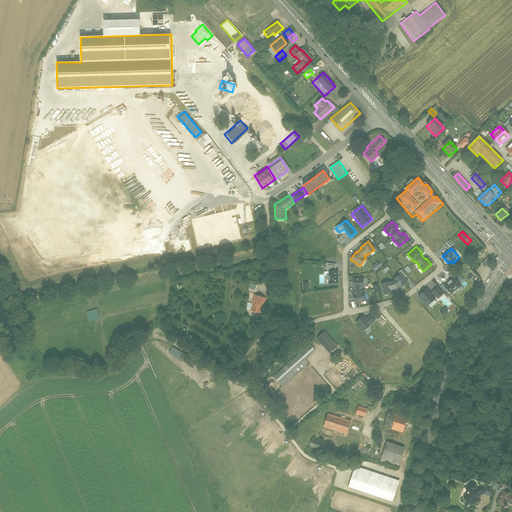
[(488,256),(480,263),(484,267),(491,260),(488,256)]
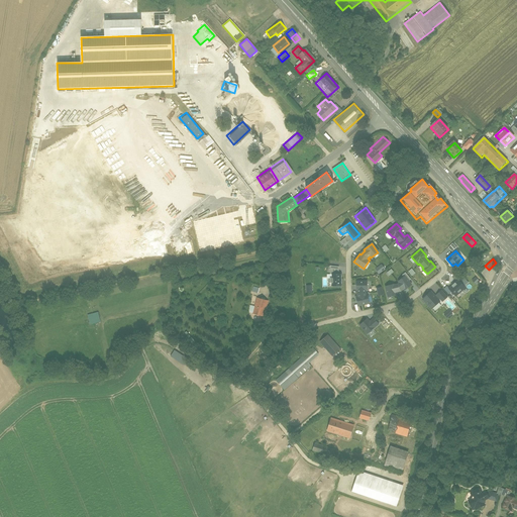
[(381,265),(374,269),(377,274),(384,270),(381,265)]
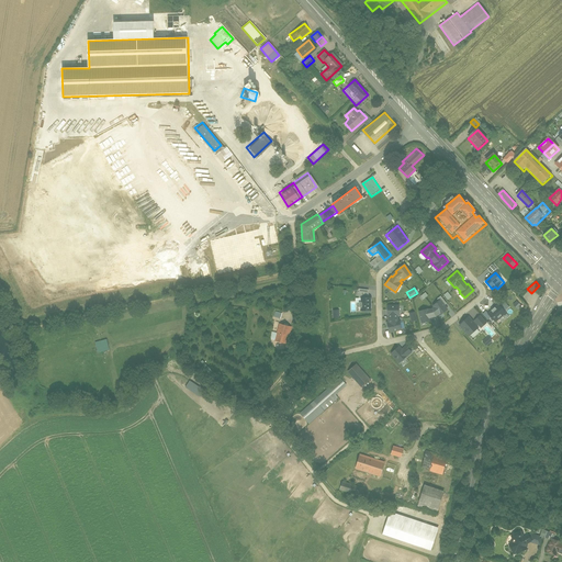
[(361,311),(370,312),(371,298),(368,298),(368,289),(359,289),(359,299),(361,299),(361,311)]
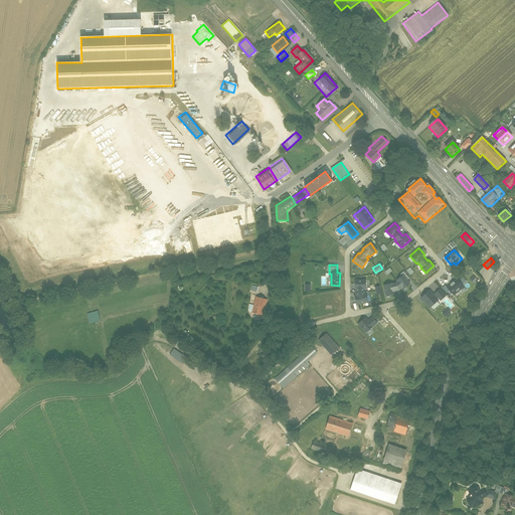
[(391,282),(382,283),(385,296),(393,294),(393,292),(398,291),(402,288),(403,289),(410,283),(403,274),(396,280),(397,281),(395,283),(391,283),(391,282)]
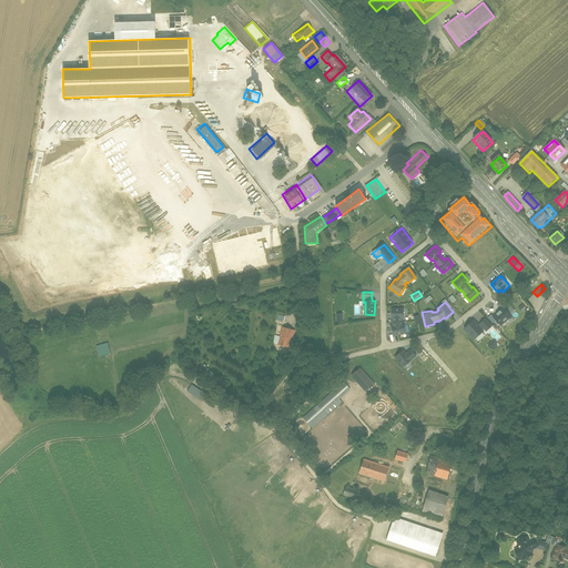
[(393,336),(406,333),(404,323),(403,323),(402,317),(404,317),(403,307),(391,307),(391,318),(392,318),(393,325),(391,326),(393,336)]
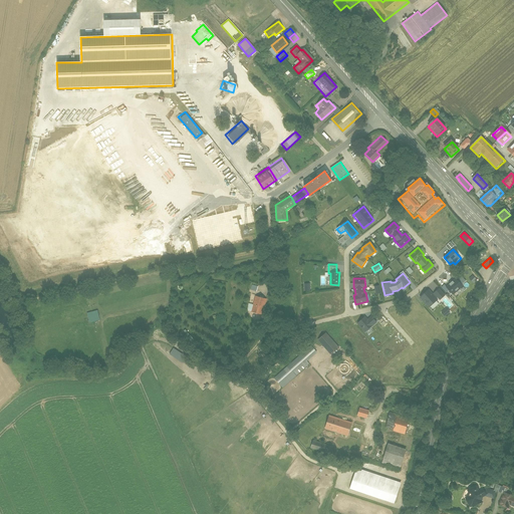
[(460,288),(463,286),(457,279),(454,281),(453,281),(449,284),(450,285),(447,287),(450,290),(450,292),(451,293),(452,293),(453,294),(456,291),(457,292),(460,289),(460,288)]
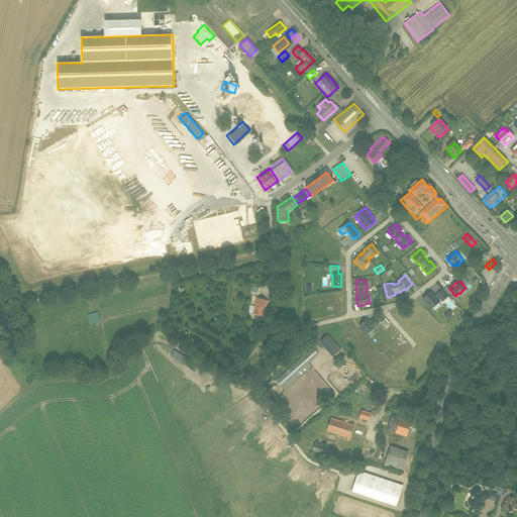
[(422,298),(431,309),(446,296),(440,289),(435,294),(431,290),(422,298)]
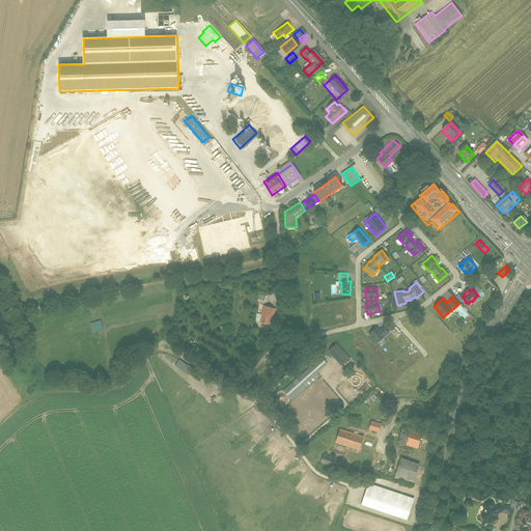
[(271,308),(263,306),(259,323),(268,324),(271,308)]
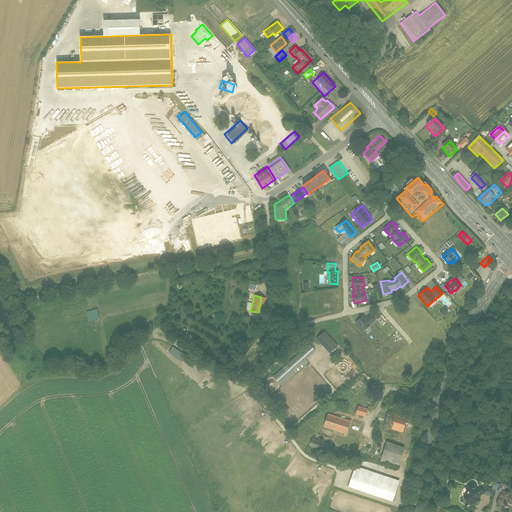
[(444,306),(438,312),(442,316),(447,310),(444,306)]
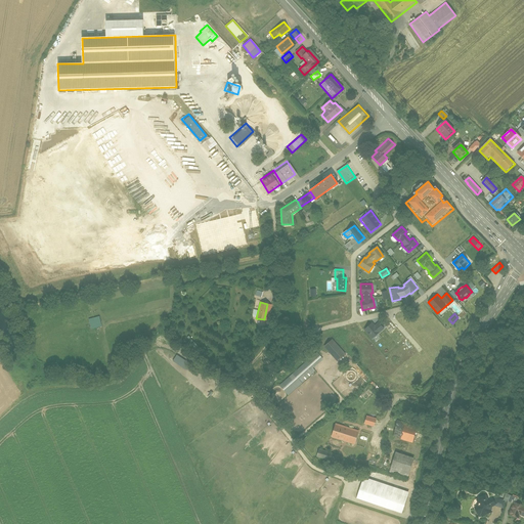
[(98,316),(88,319),(90,330),(101,326),(98,316)]
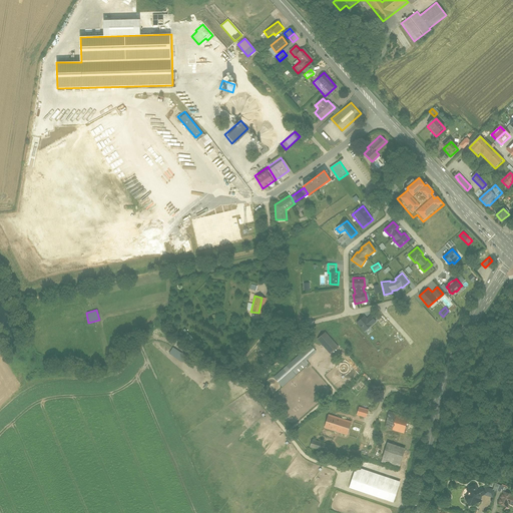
[(365,331),(372,325),(365,317),(358,323),(365,331)]
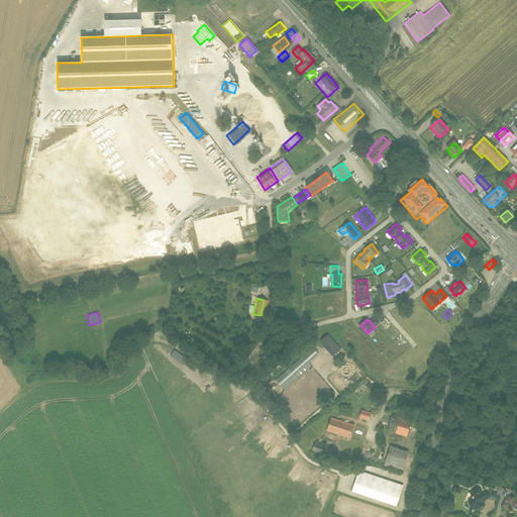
[(319,340),(330,356),(339,349),(328,333),(319,340)]
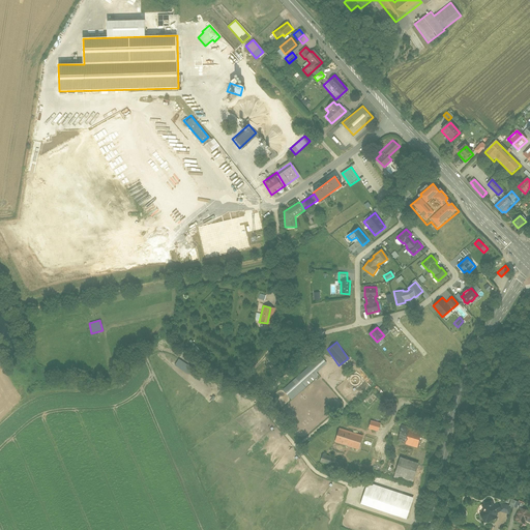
[(290,400),(319,376),(316,372),(326,363),(320,356),(281,389),(290,400)]
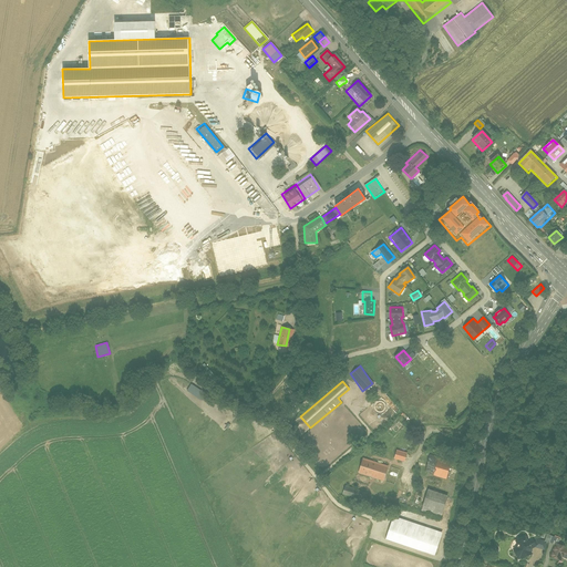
[(189,384),(185,391),(200,400),(204,392),(189,384)]
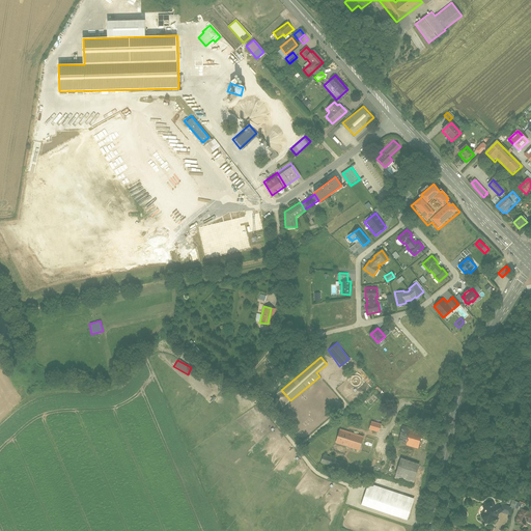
[(369,420),(367,428),(378,432),(380,424),(369,420)]
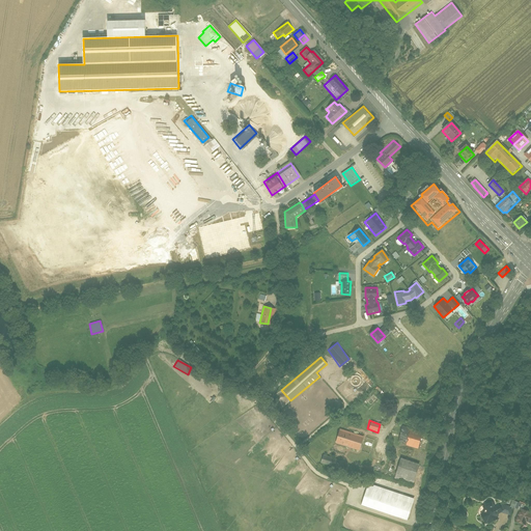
[(360,449),(363,438),(340,430),(336,442),(360,449)]
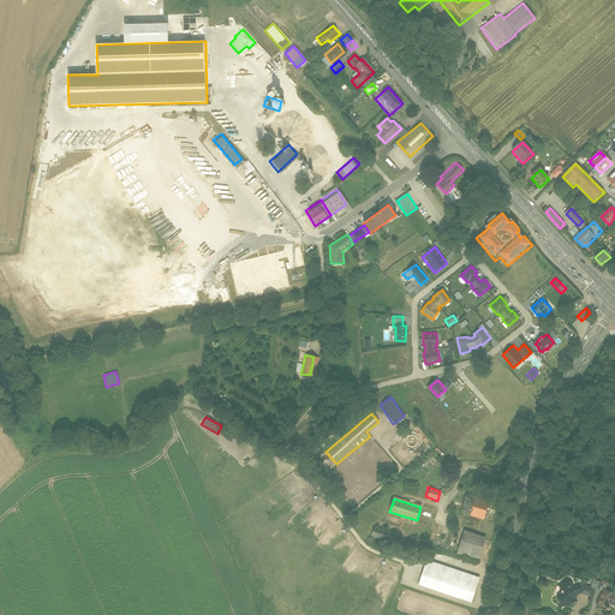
[(470,515),(484,519),(488,505),(473,501),(470,515)]
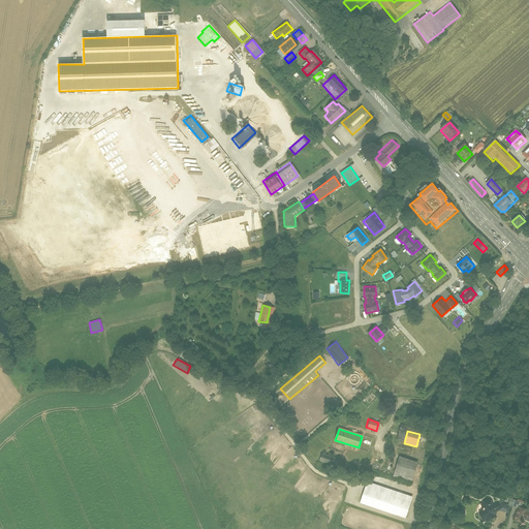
[(339,468),(342,460),(319,453),(317,461),(339,468)]
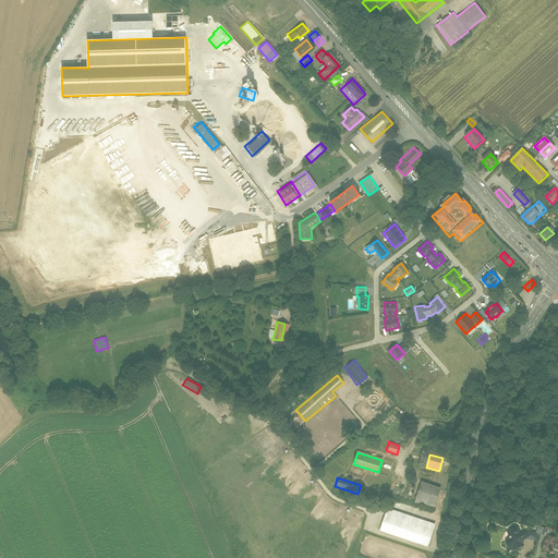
[(414,502),(435,509),(440,489),(420,483),(414,502)]
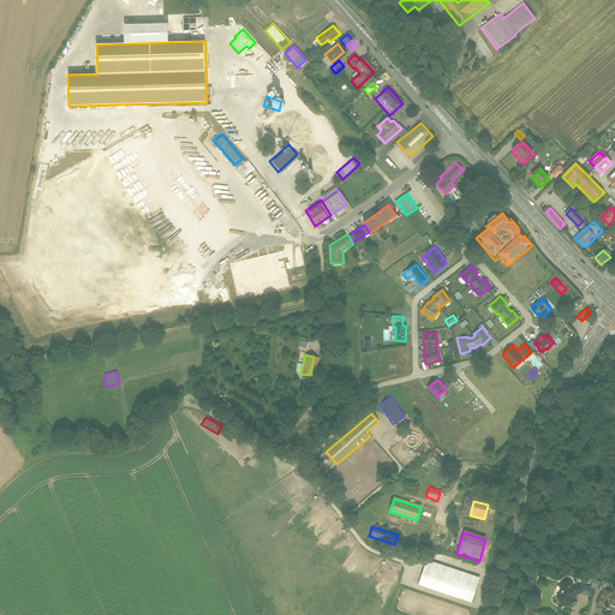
[(417,584),(471,601),(479,578),(425,560),(417,584)]
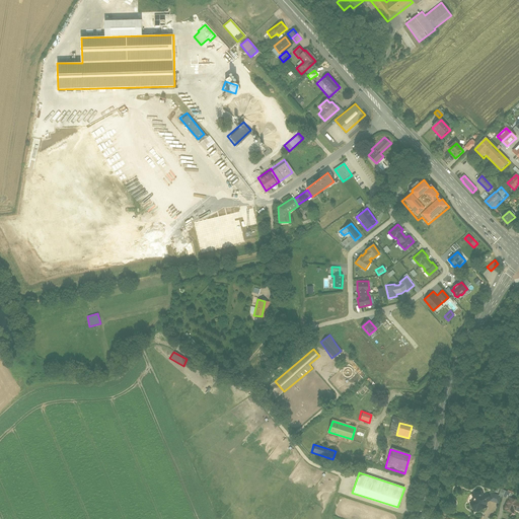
[(476,499),(475,502),(470,504),(472,510),(475,509),(477,513),(487,509),(486,506),(486,503),(490,501),(498,504),(501,496),(491,493),(484,496),(480,492),(471,496),(472,498),(476,499)]
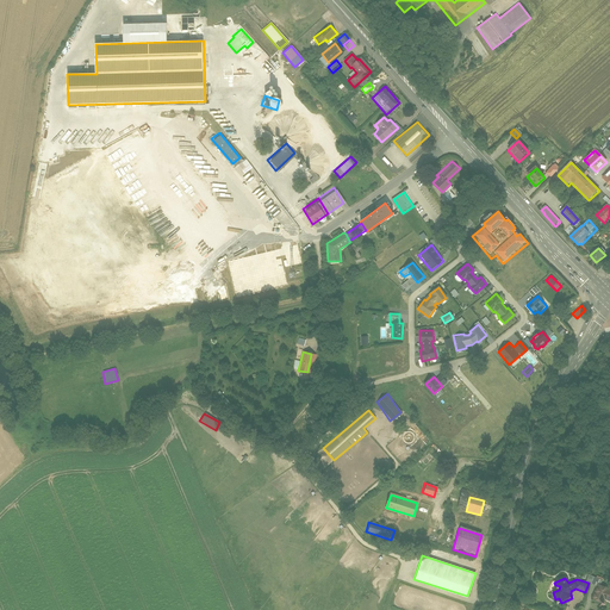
[(609,590),(597,585),(592,599),(598,602),(599,598),(609,602),(609,590)]
